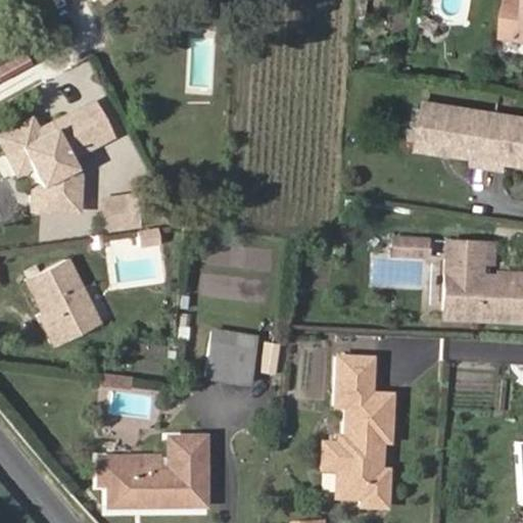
[(371,17),(372,0),(360,0),(359,16),(371,17)]
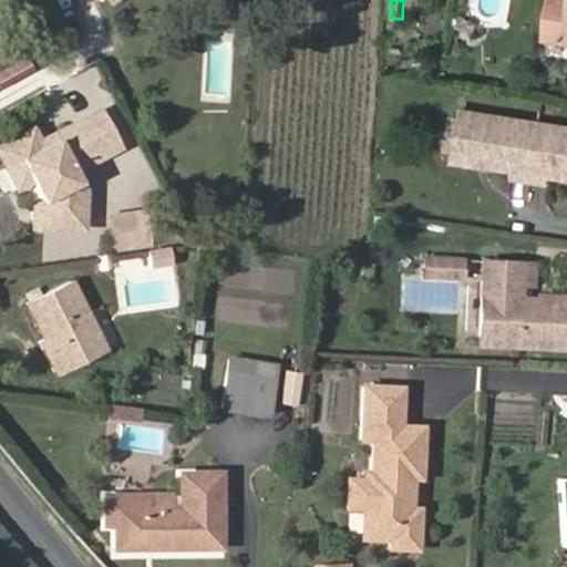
[(566,42),(566,0),(552,0),(547,40),(566,42)]
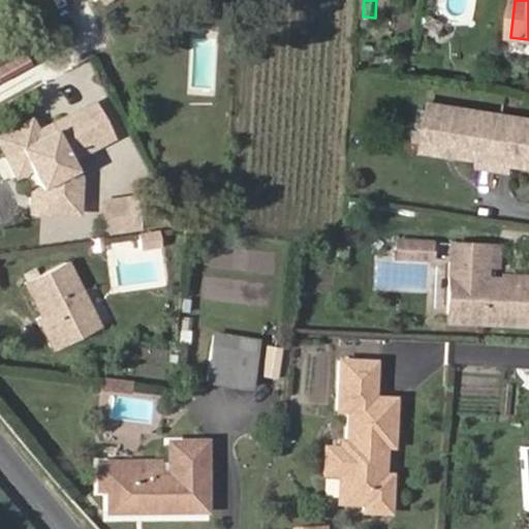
[(442,32),(446,23),(435,18),(431,27),(442,32)]
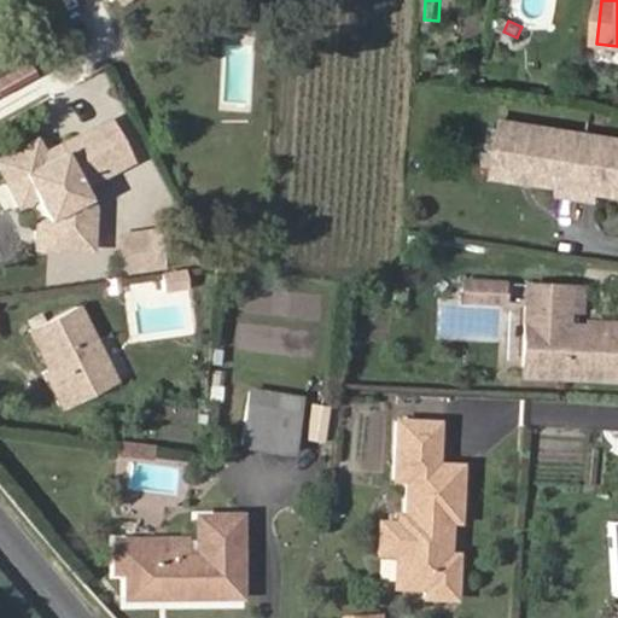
[(92,207),(82,186),(129,162),(106,120),(57,146),(62,155),(47,163),(42,153),(35,140),(0,157),(0,173),(17,207),(36,197),(47,217),(36,223),(34,248),(89,250),(92,207)]
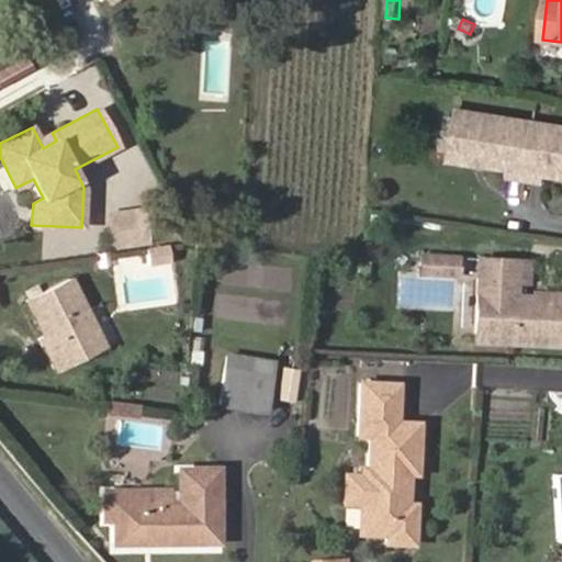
[(561,177),(561,125),(458,110),(450,159),(561,177)]
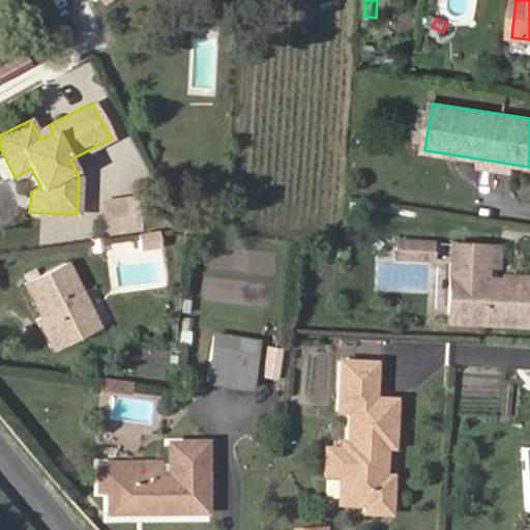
[(53,133),(49,125),(36,131),(40,140),(53,133)]
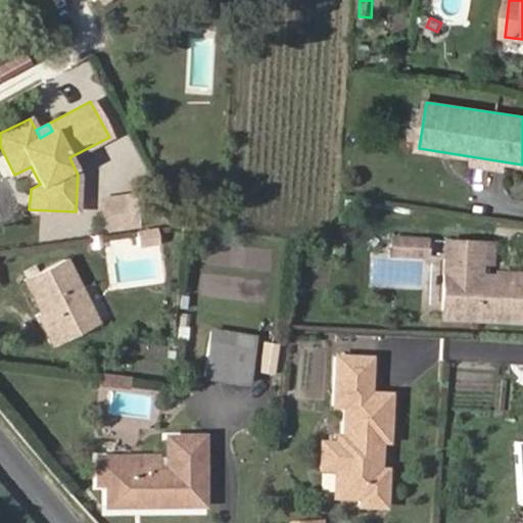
[(100,203),(105,234),(138,229),(134,198),(100,203)]
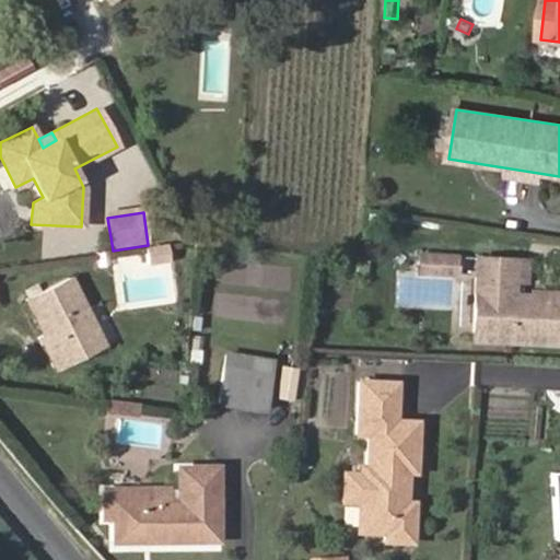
[(168,259),(166,244),(144,247),(148,263),(168,259)]
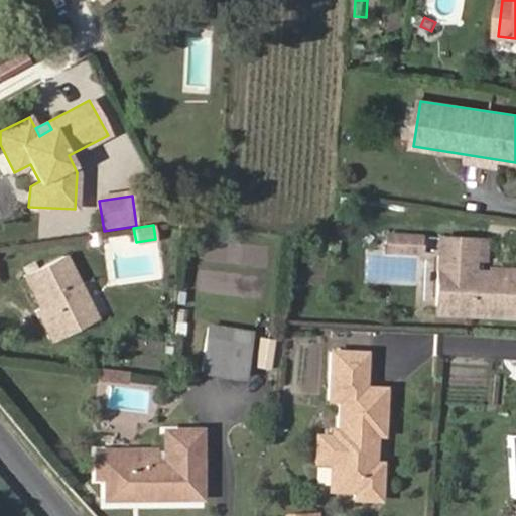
[(423,253),(424,234),(385,232),(384,251),(423,253)]
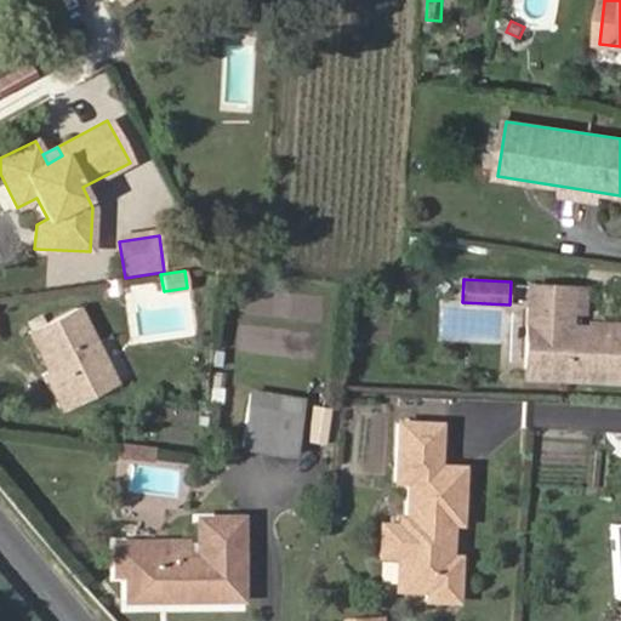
[(620,320),(587,319),(587,324),(575,324),(576,313),(588,314),(590,285),(528,283),(523,380),(620,383),(620,320)]
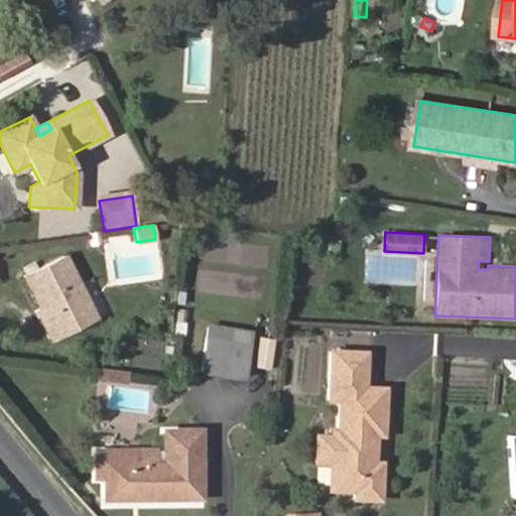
[(97,317),(66,256),(24,277),(39,308),(54,339),(97,317)]
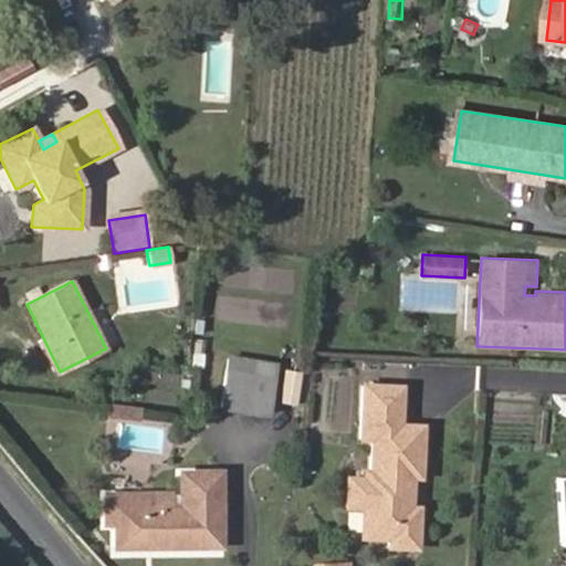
[(60,371),(43,338),(39,342),(55,375),(60,371)]
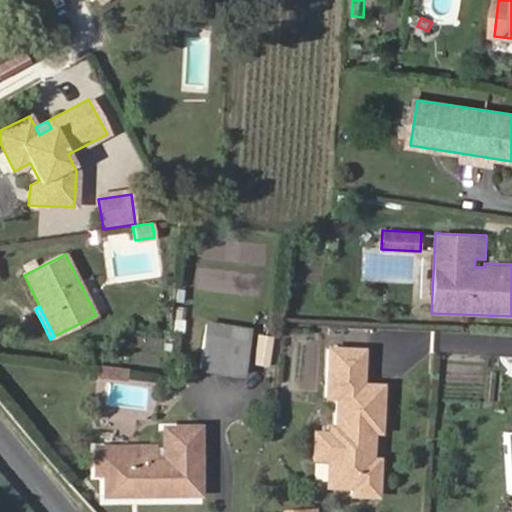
[(183,332),(185,308),(177,307),(174,331),(183,332)]
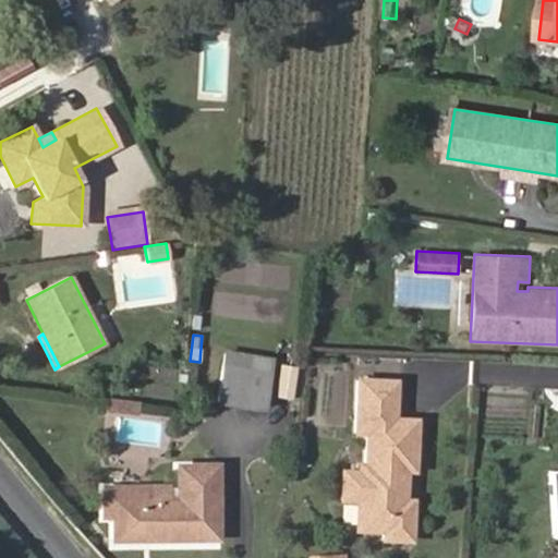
[(275,363),(276,356),(225,349),(216,404),(268,412),(269,398),(275,363)]
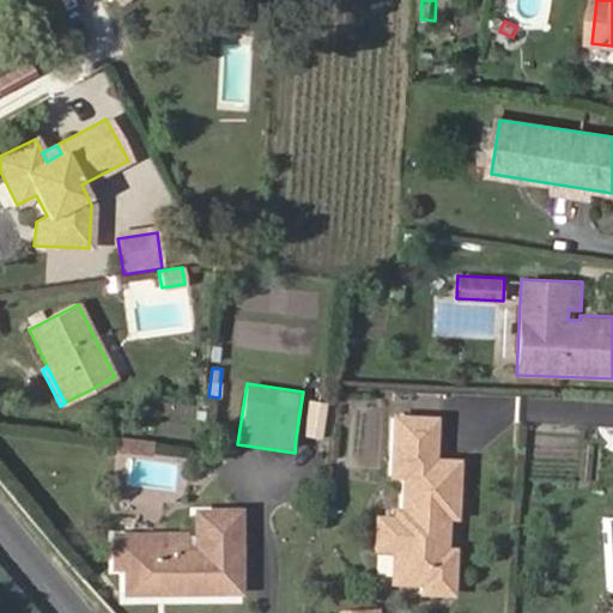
[(323,442),(329,402),(302,399),(296,437),(323,442)]
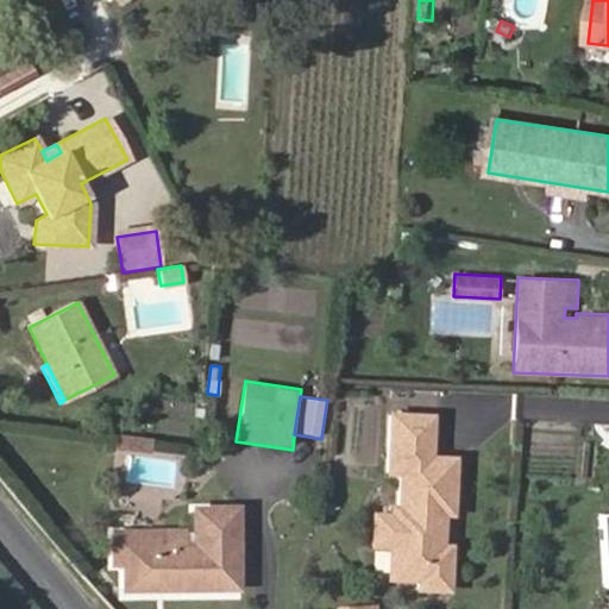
[(371,546),(390,547),(389,581),(453,583),(456,542),(446,542),(447,512),(457,513),(459,454),(434,453),(437,412),(388,410),(385,475),(397,475),(396,510),(374,509),(371,546)]
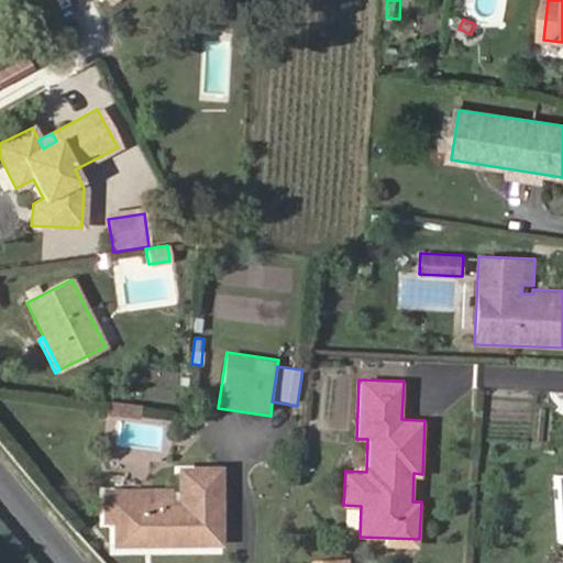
[(138,418),(139,407),(111,404),(110,415),(138,418)]
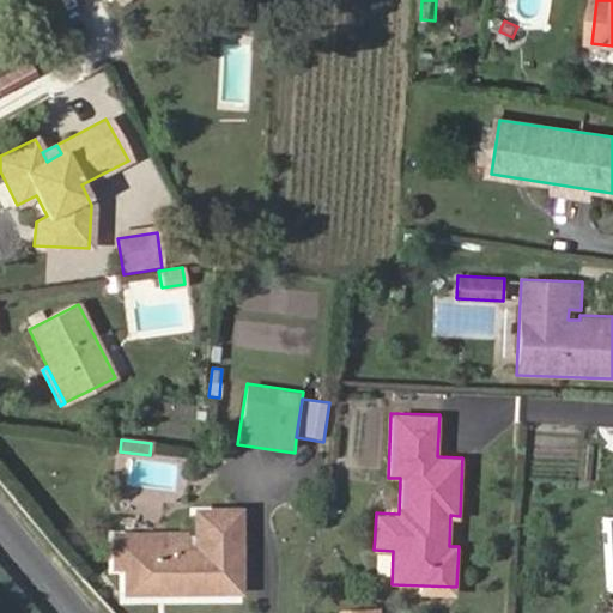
[(244,594),(244,507),(194,507),(194,538),(188,538),(188,530),(113,530),(113,569),(123,569),(123,594),(244,594)]
